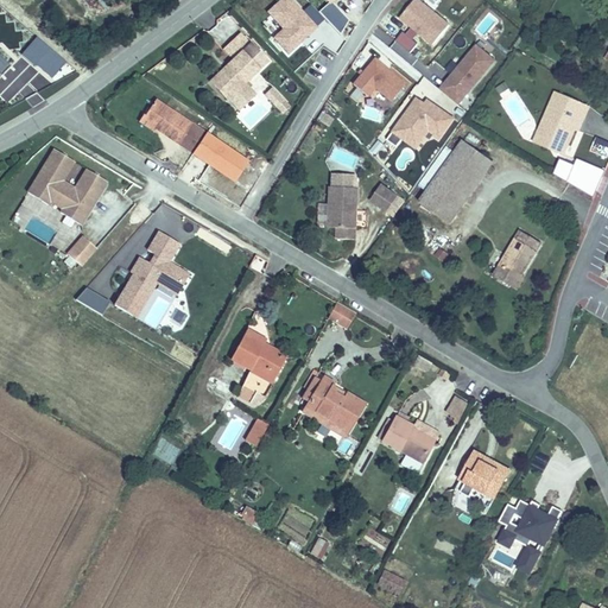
[(283,43),(297,58),(329,29),(303,0),(285,18),(296,30),(283,43)]
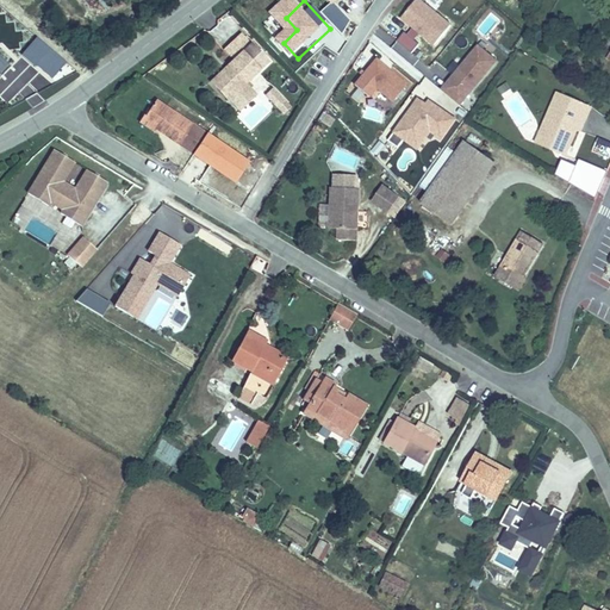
[(425,0),(412,0),(402,13),(434,41),(450,20),(425,0)]
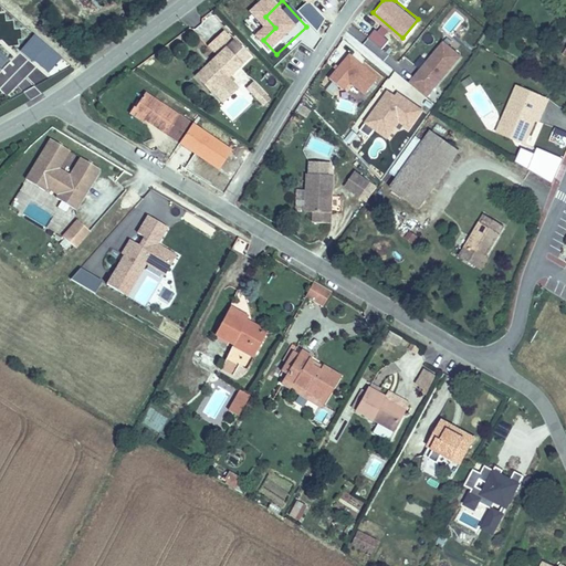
[(531,0),(517,0),(511,12),(521,19),(531,0)]
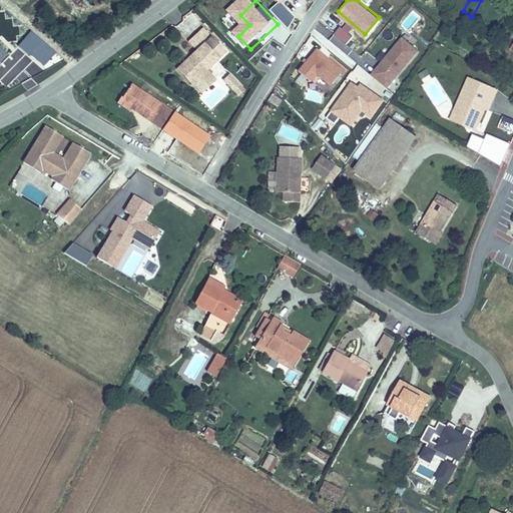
[(341,23),(334,31),(346,40),(352,32),(341,23)]
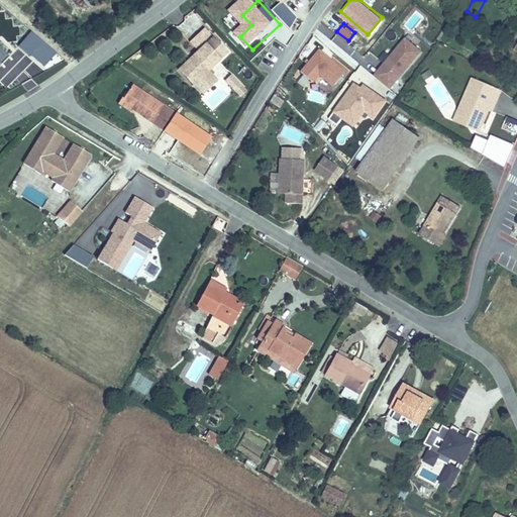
[(230,52),(217,36),(209,43),(223,59),(230,52)]
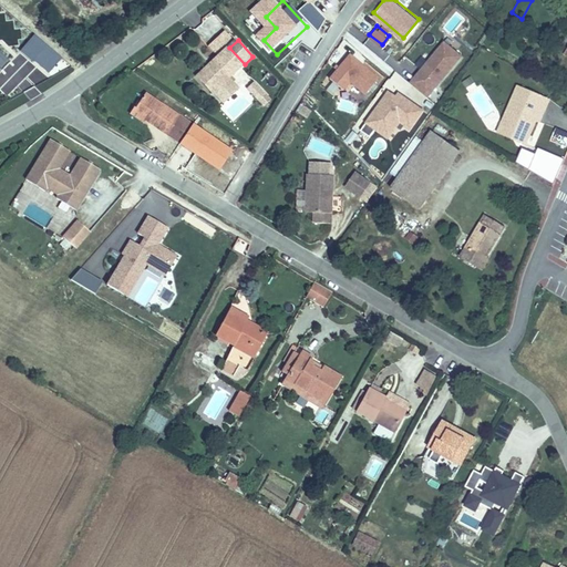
[(468,58),(449,42),(415,83),(434,99),(468,58)]
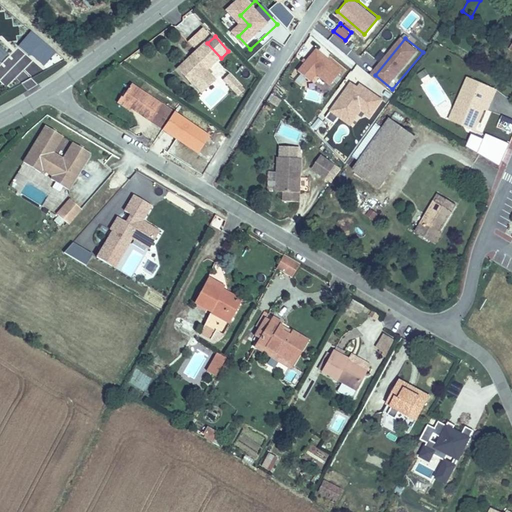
[(207,43),(207,42),(195,53),(197,56),(182,69),(194,83),(221,58),(207,43)]
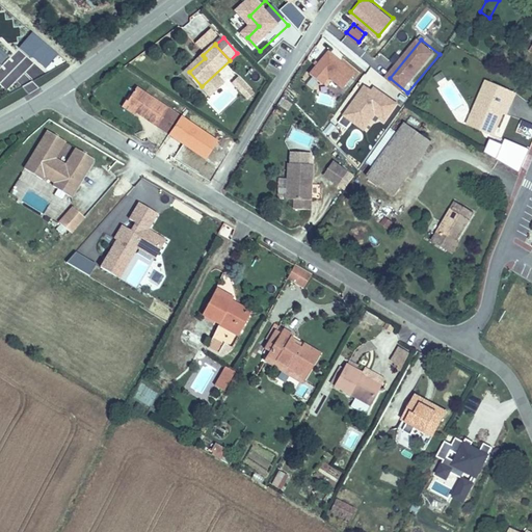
[(341,91),(357,72),(329,49),(307,77),(320,88),(326,80),(341,91)]
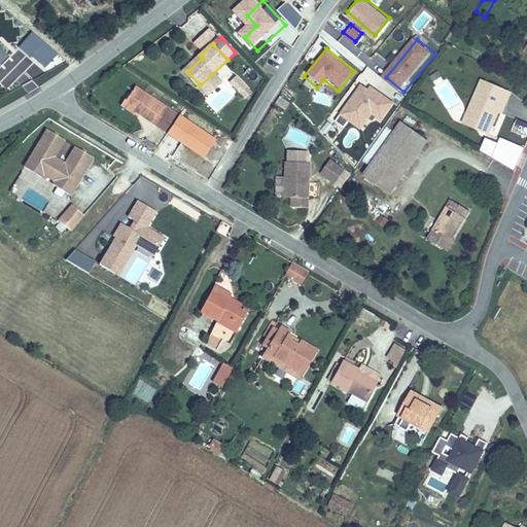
[(203,58),(201,55),(185,69),(187,71),(203,58)]
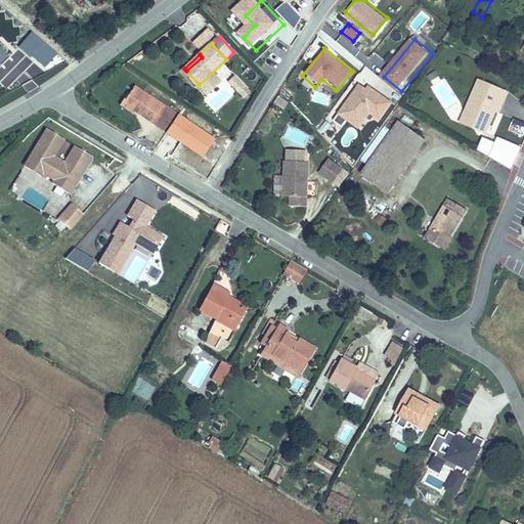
[(250,72),(246,78),(258,85),(262,79),(250,72)]
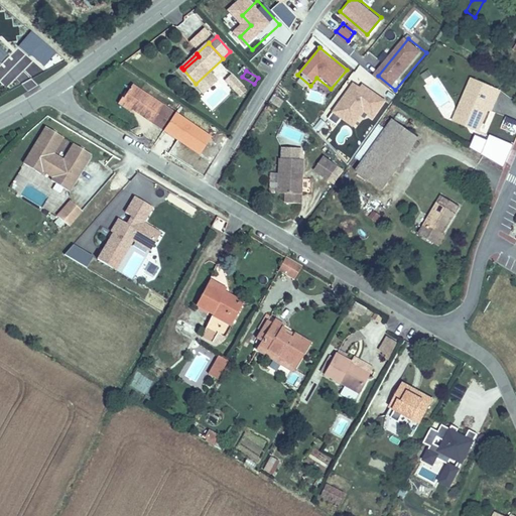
[(435,77),(432,72),(424,76),(427,81),(435,77)]
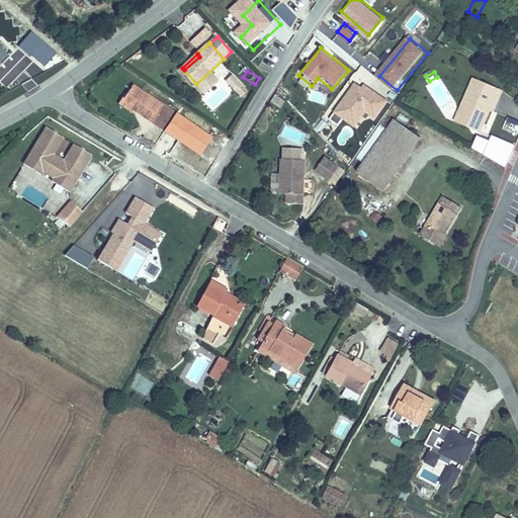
[(235,73),(227,80),(242,97),(250,90),(235,73)]
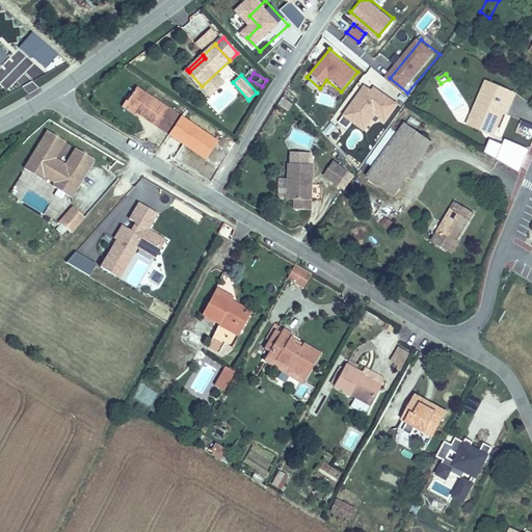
[(487,81),(473,116),(482,121),(487,133),(495,136),(509,102),(506,101),(510,90),(487,81)]
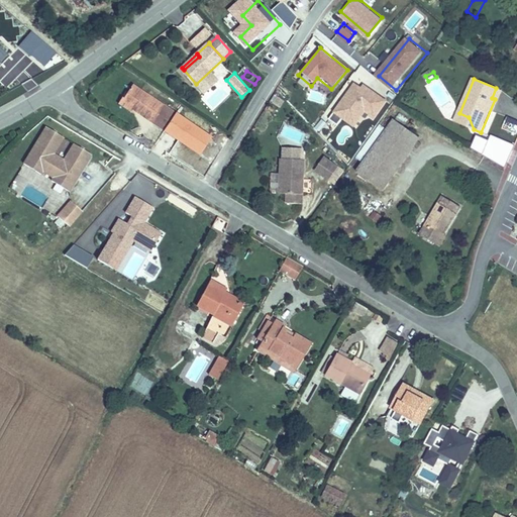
[(132,84),(123,98),(135,107),(133,110),(161,129),(173,112),(132,84)]
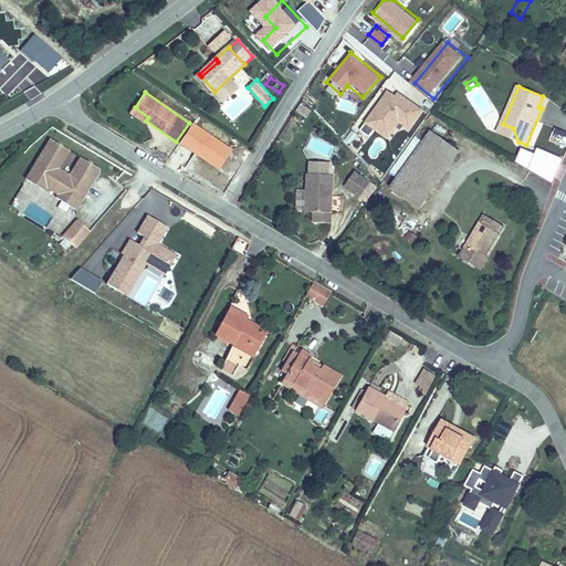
[(422,107),(401,92),(397,98),(389,93),(364,128),(373,135),(376,129),(397,144),(422,107)]
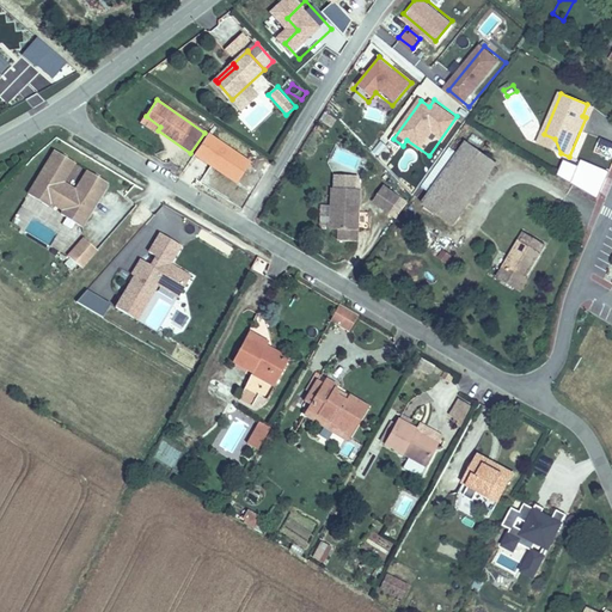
[(317,121),(331,128),(336,117),(322,111),(317,121)]
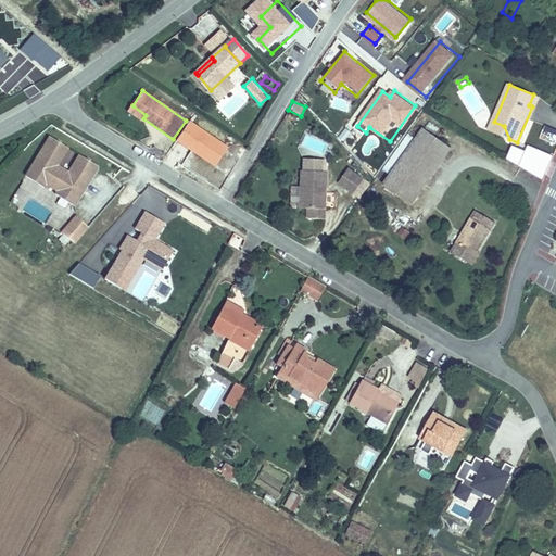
[(139,116),(143,118),(146,115),(133,105),(128,103),(123,111),(136,119),(139,116)]
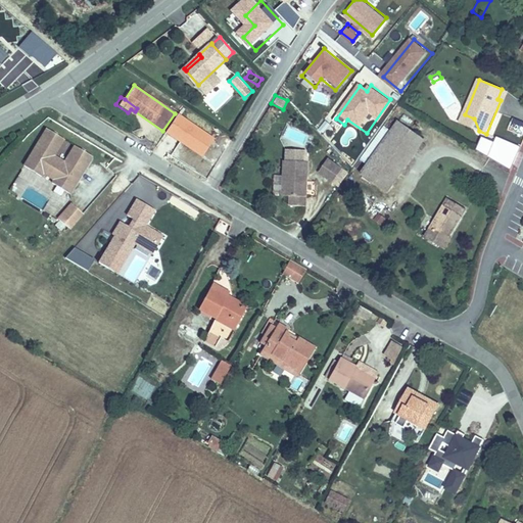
[(474,119),(465,114),(461,123),(479,131),(474,119)]
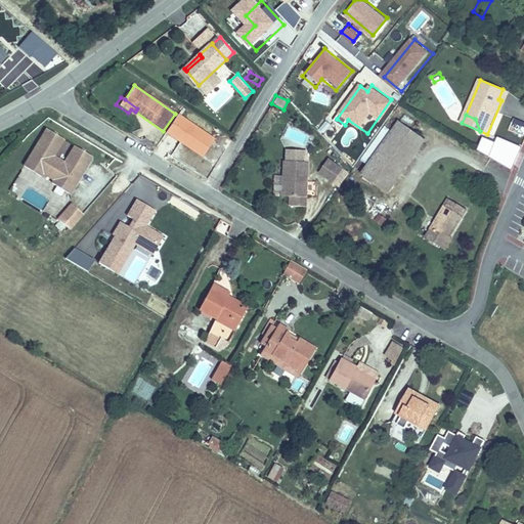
[(522,136),(523,131),(523,123),(513,119),(508,131),(522,136)]
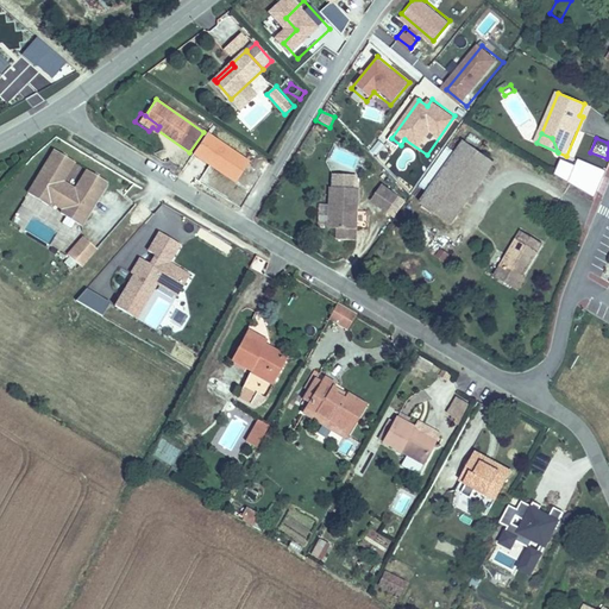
[(464,143),(422,206),(449,224),(453,227),(496,163),(464,143)]
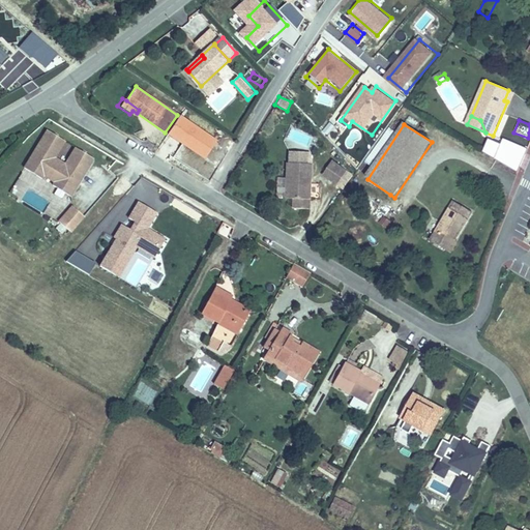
[(72,194),(94,155),(79,146),(64,170),(53,163),(66,139),(48,128),(26,167),(43,177),(47,173),(59,180),(56,184),(72,194)]
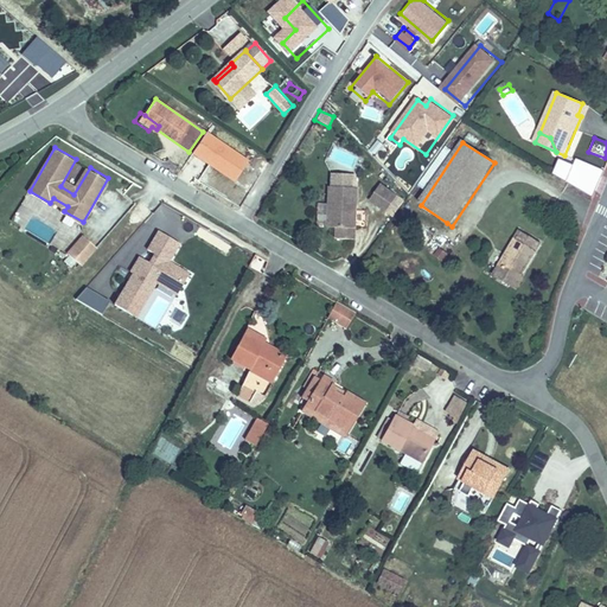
[(592,198),(604,171),(575,159),(572,165),(557,159),(549,171),(592,198)]
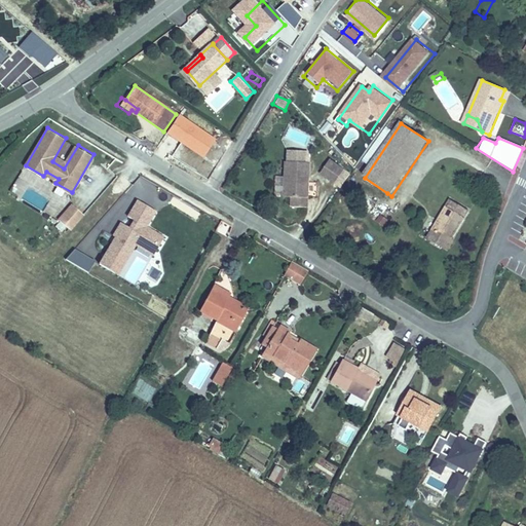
[(292,207),(308,208),(310,162),(287,161),(286,177),(289,177),(288,181),(286,183),(285,191),(290,197),(293,197),(292,207)]
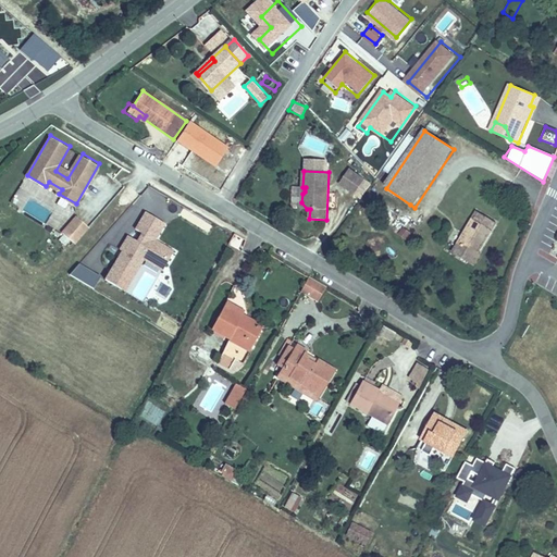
[(355,196),(364,181),(350,171),(341,186),(355,196)]
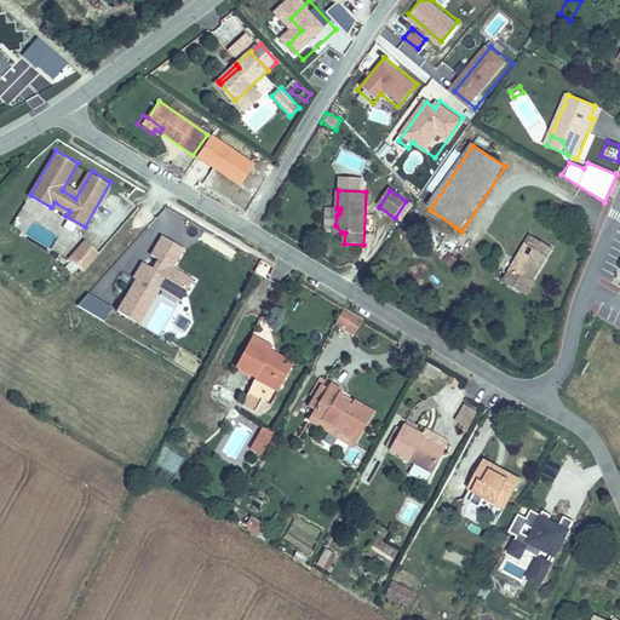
[(430,210),(425,216),(453,234),(457,228),(430,210)]
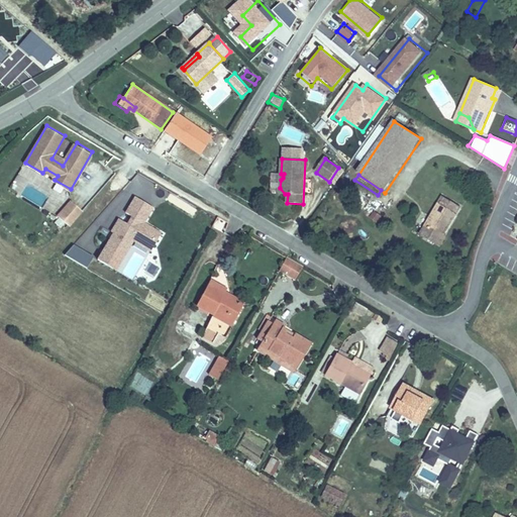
[(128,219),(127,219),(119,231),(116,229),(116,230),(101,256),(115,266),(119,257),(123,260),(134,239),(139,238),(153,246),(160,236),(153,232),(158,226),(145,219),(154,204),(137,193),(128,209),(132,212),(128,219)]
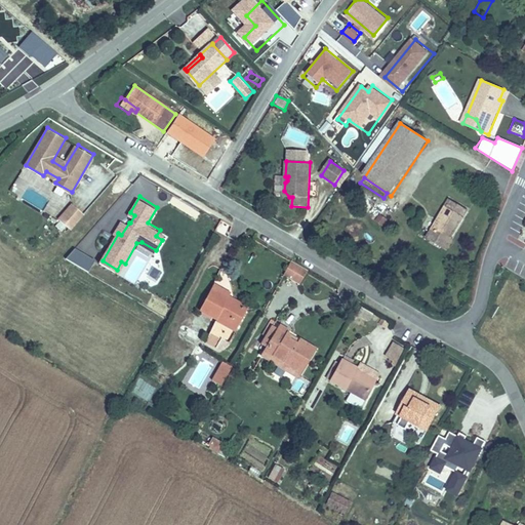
[(427,236),(441,245),(447,234),(450,228),(455,231),(467,211),(447,200),(427,236)]
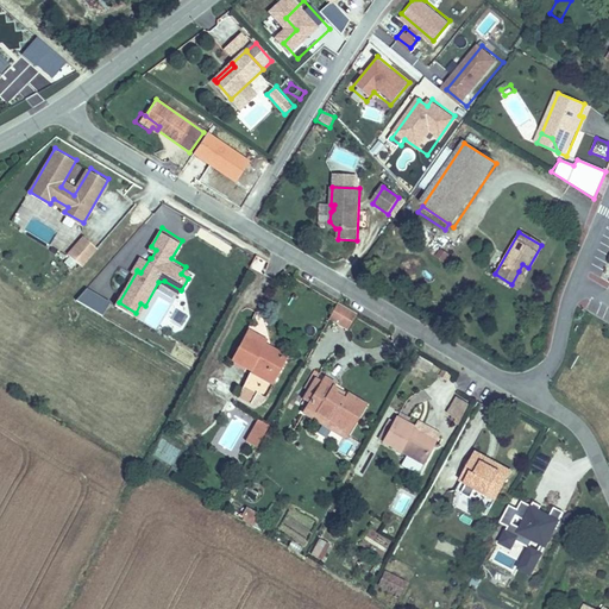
[(85,263),(100,246),(87,234),(73,252),(85,263)]
